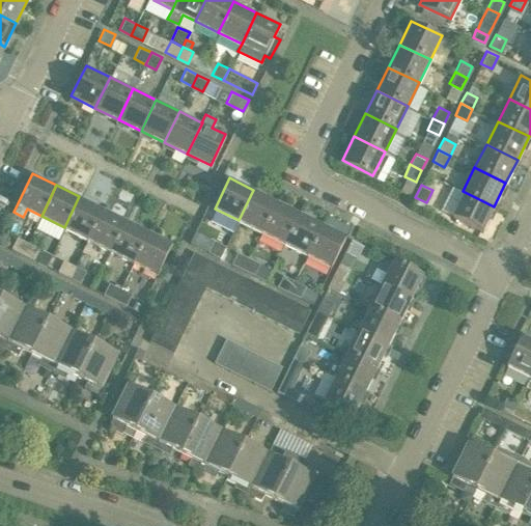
[(261,231),(276,201),(253,190),(239,220),(261,231)]
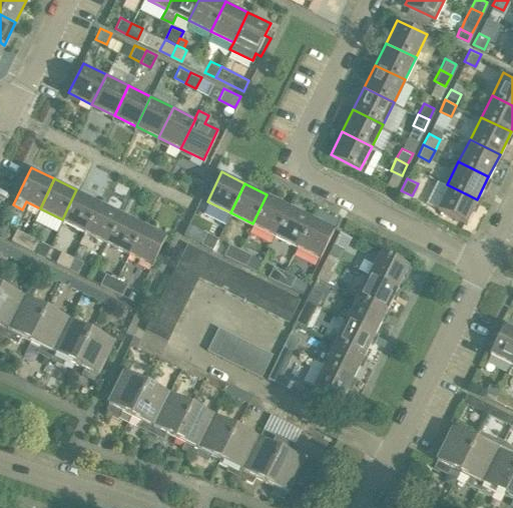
[(466,221),(477,199),(447,184),(436,207),(466,221)]
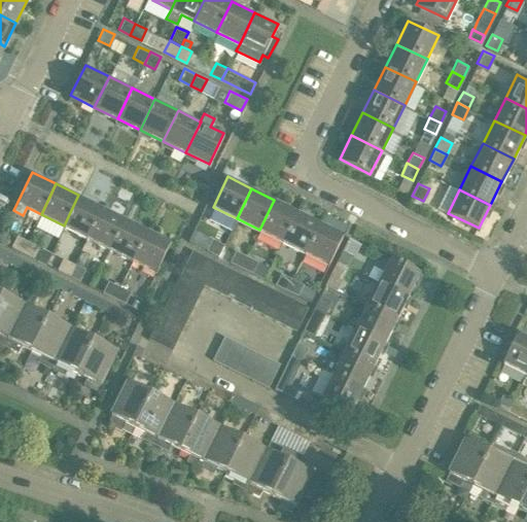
[(86,237),(102,206),(78,195),(64,225),(86,237)]
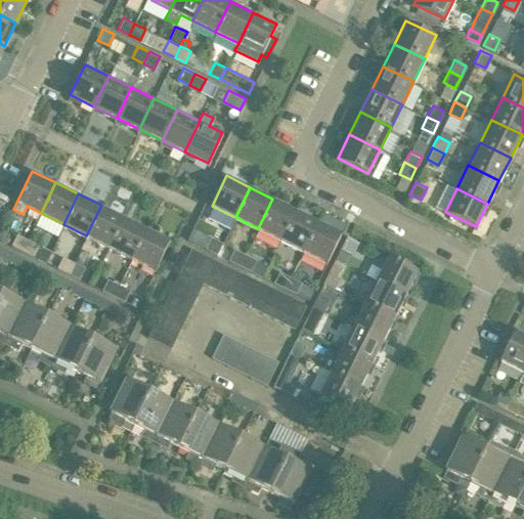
[(280,240),(295,209),(272,199),(258,228),(280,240)]
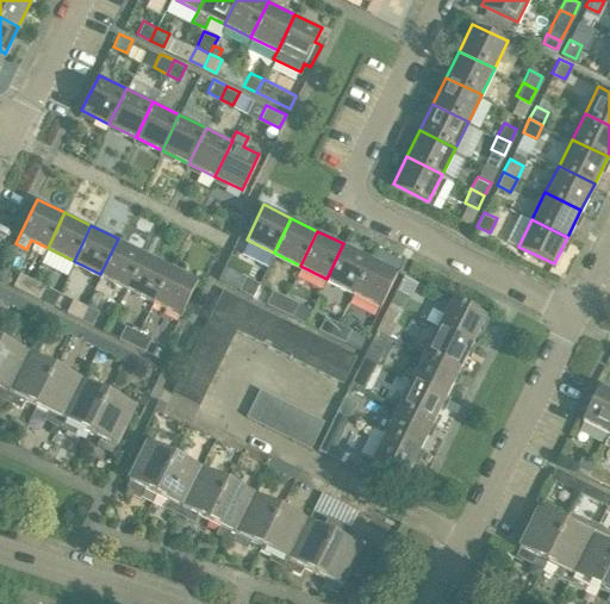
[(126,287),(144,251),(118,238),(100,274),(126,287)]
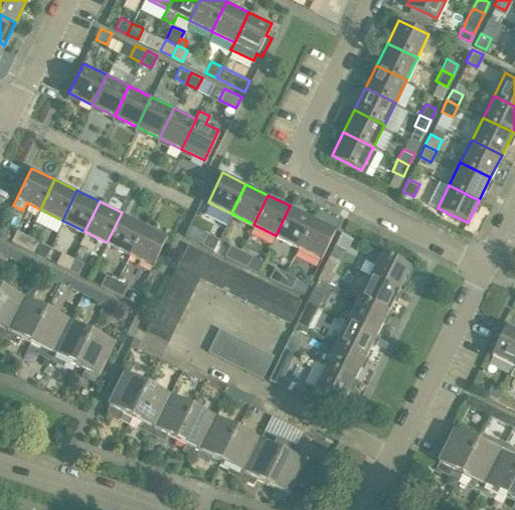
[(298,246),(313,216),(290,205),(276,235),(298,246)]
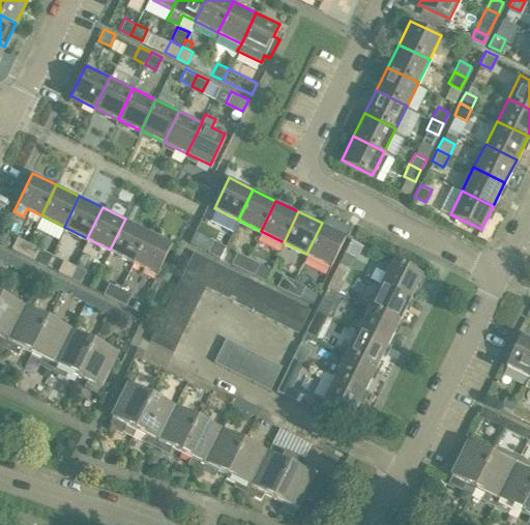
[(133,261),(148,230),(125,219),(110,250),(133,261)]
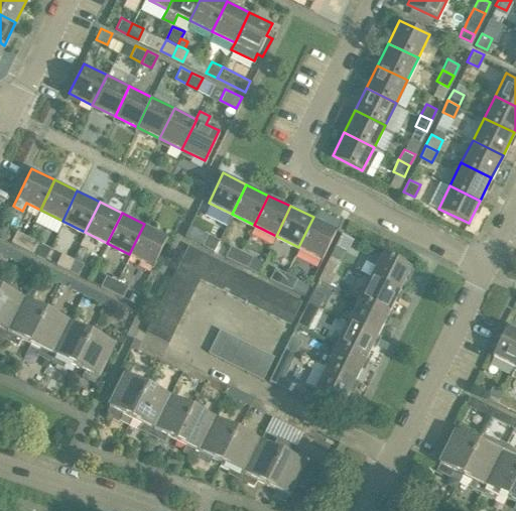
[(321,258),(336,229),(313,217),(298,247),(321,258)]
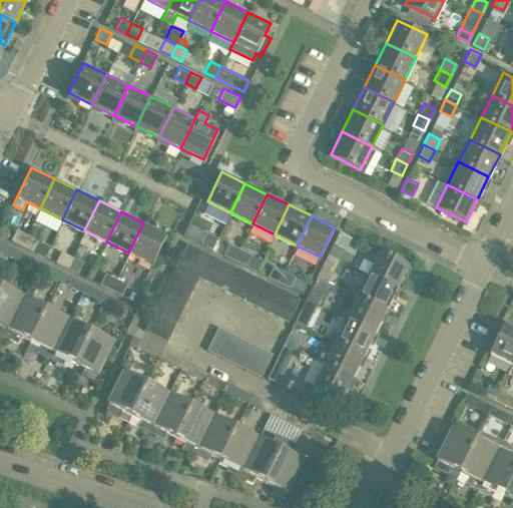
[(151,264),(166,234),(143,222),(128,252),(151,264)]
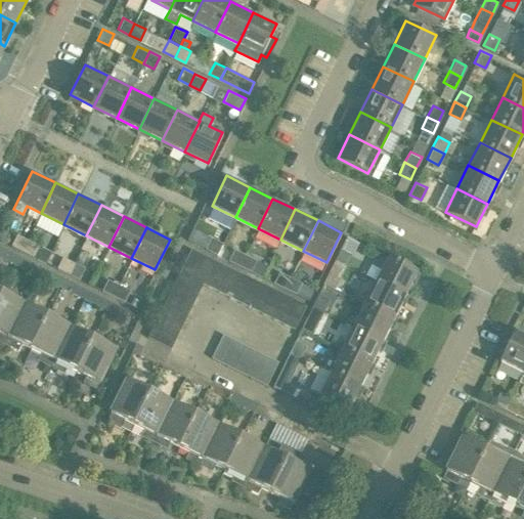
[(16,232),(11,243),(23,249),(29,238),(16,232)]
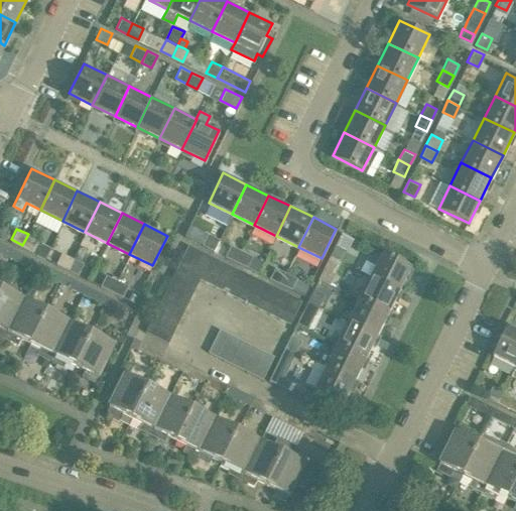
[(214,249),(220,238),(208,232),(203,243),(214,249)]
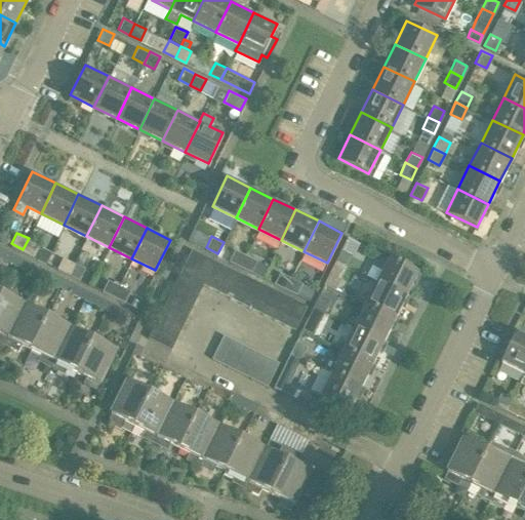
[(29,238),(23,249),(34,254),(45,261),(51,249),(39,243),(29,238)]
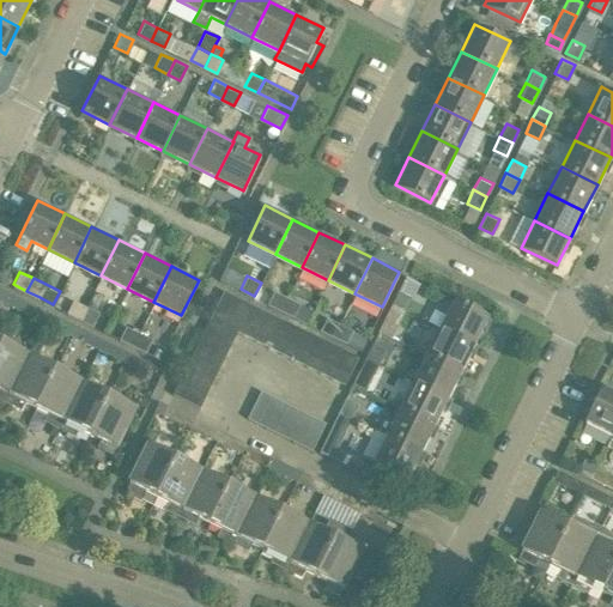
[(0,297),(18,307),(23,298),(0,285),(0,297)]
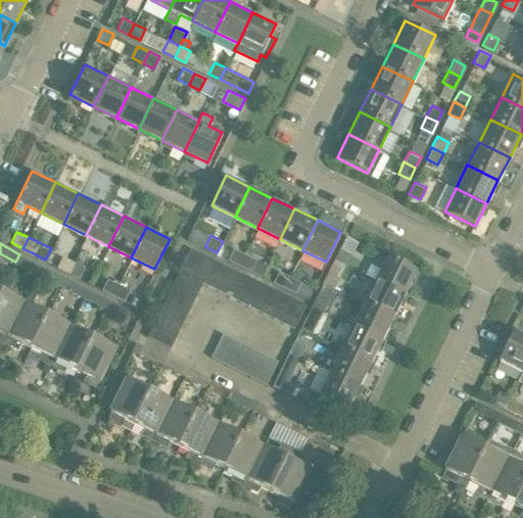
[(206,283),(218,260),(191,246),(180,269),(202,280),(202,281),(206,283)]
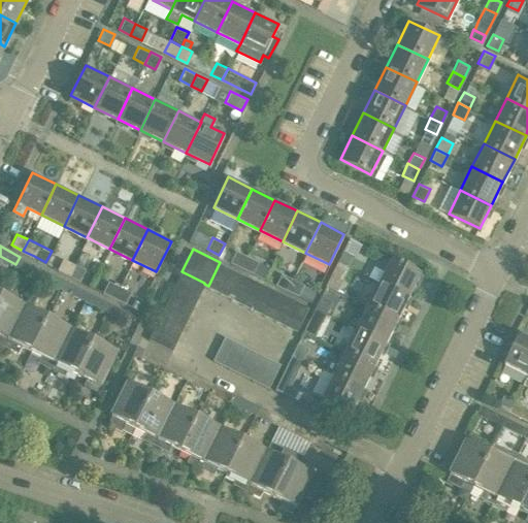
[(236,249),(230,260),(241,266),(248,255),(236,249)]
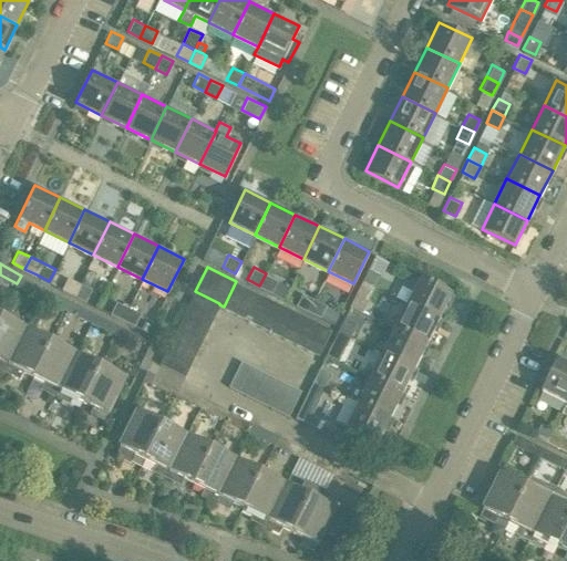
[(369,267),(362,279),(374,286),(381,273),(369,267)]
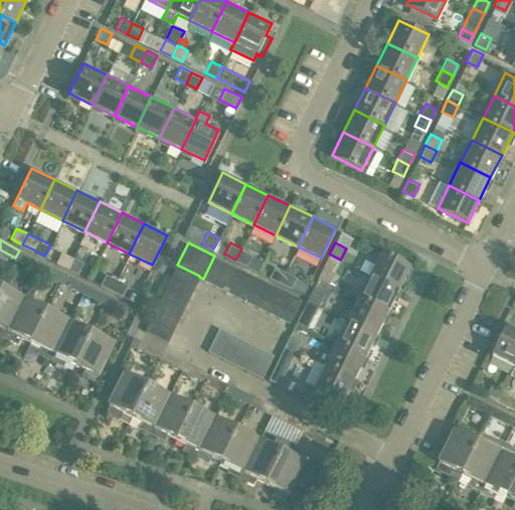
[(241,248),(235,260),(258,271),(264,260),(241,248)]
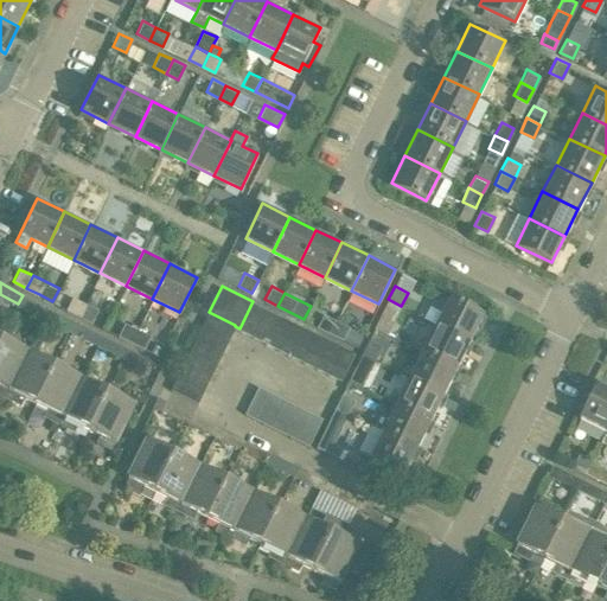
[(44,317),(49,308),(23,295),(18,304),(44,317)]
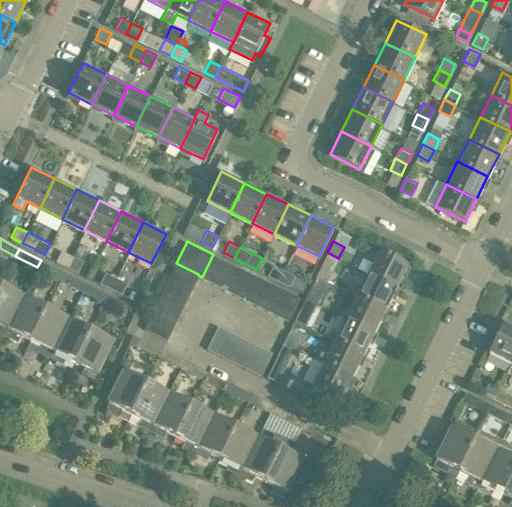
[(67,265),(72,254),(61,249),(56,260),(67,265)]
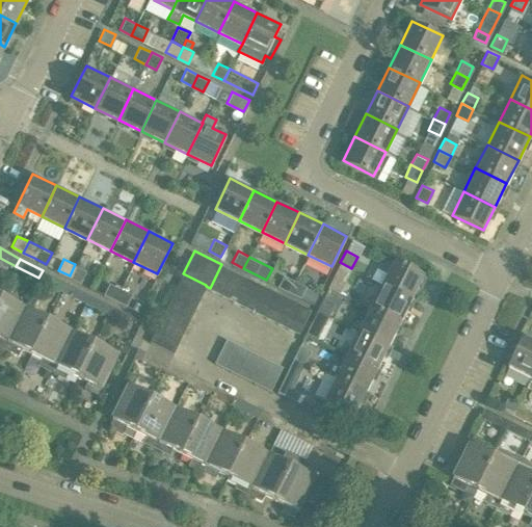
[(413,298),(424,274),(393,259),(381,283),(413,298)]
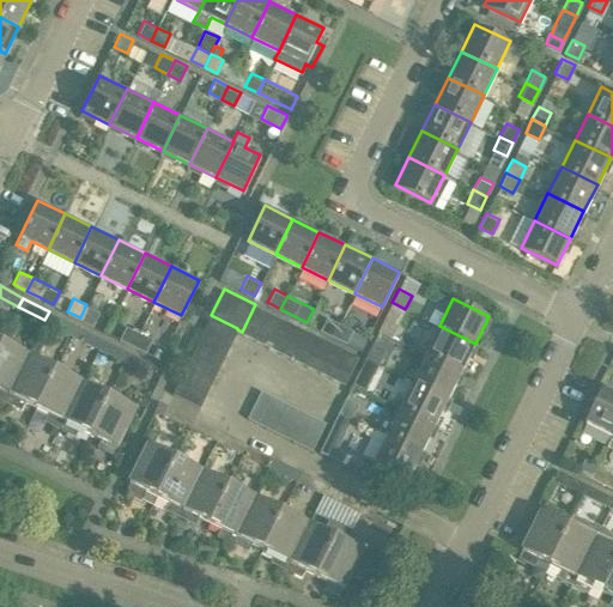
[(386,315),(378,329),(392,335),(399,321),(405,309),(392,302),(386,315)]
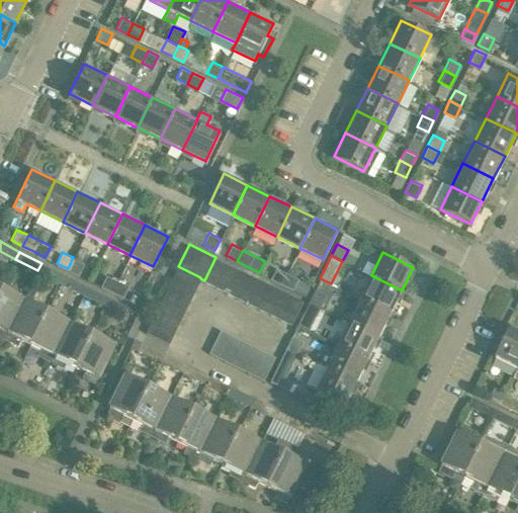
[(79,273),(84,262),(73,257),(68,268),(79,273)]
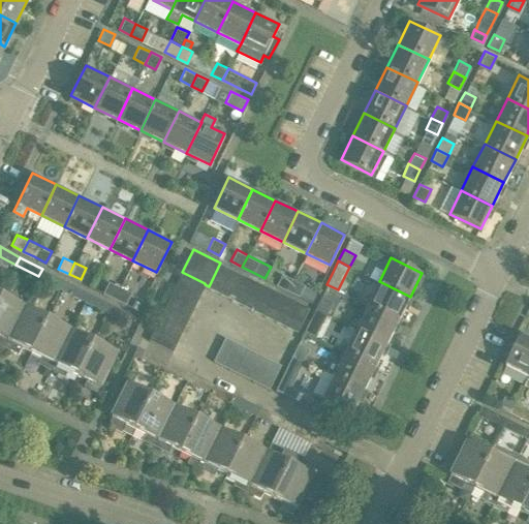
[(220,291),(231,269),(220,263),(209,286),(220,291)]
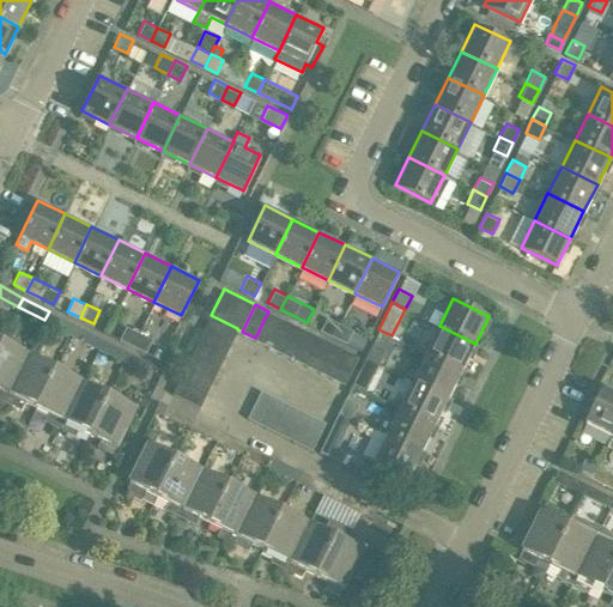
[(71,333),(76,325),(49,311),(44,320),(71,333)]
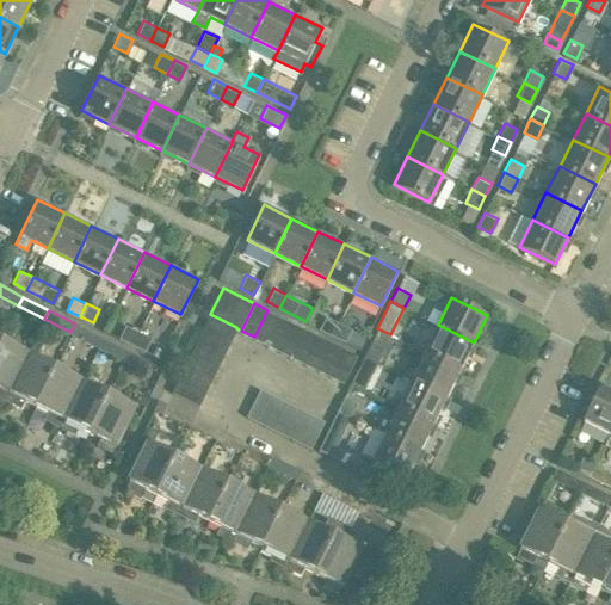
[(266,344),(281,316),(267,310),(254,337),(266,344)]
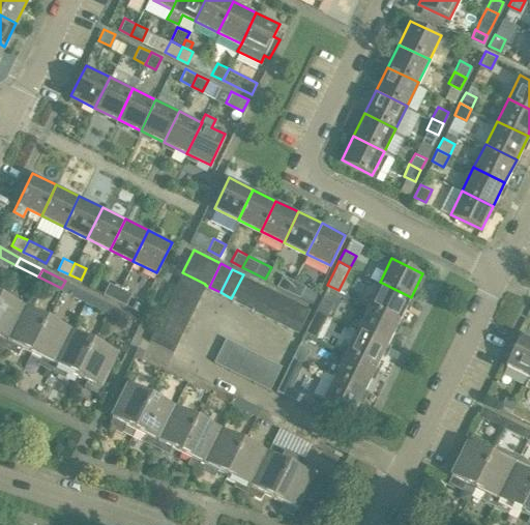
[(200,295),(205,285),(205,284),(182,272),(176,284),(200,295)]
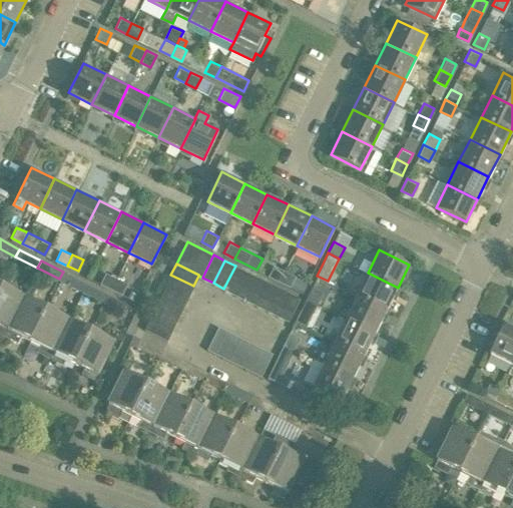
[(280,281),(285,270),(274,264),(269,275),(280,281)]
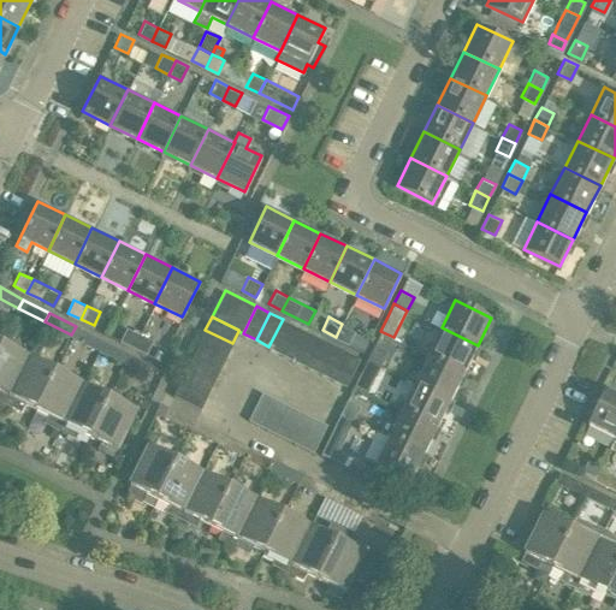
[(282,353),(295,325),(283,319),(268,347),(282,353)]
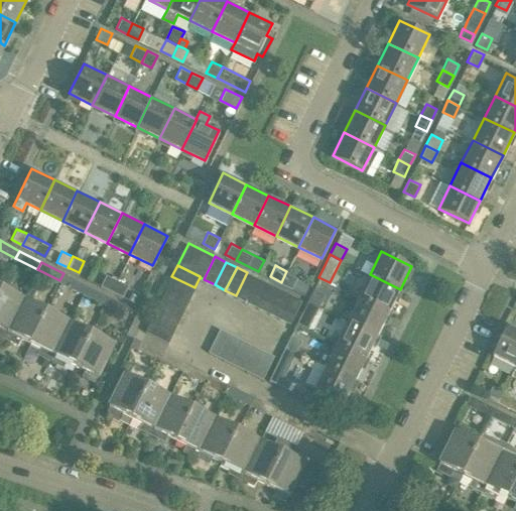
[(291,287),(296,276),(286,271),(281,282),(291,287)]
